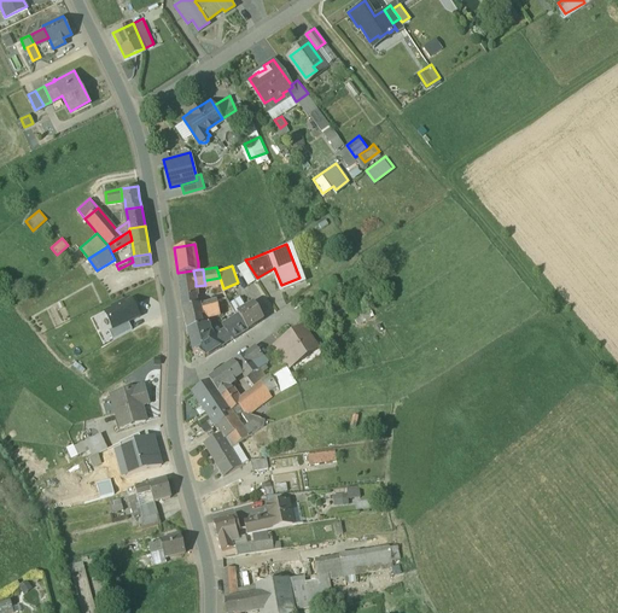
[(193,270),(178,273),(179,285),(185,284),(196,281),(193,270)]
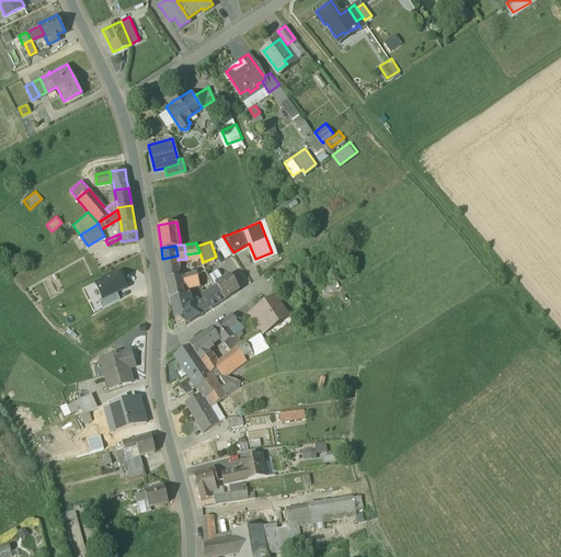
[(178,256),(168,258),(170,269),(179,268),(178,260),(178,256)]
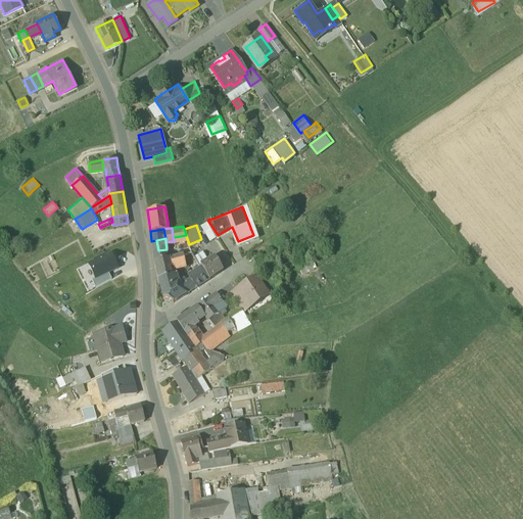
[(158,250),(153,252),(152,251),(154,260),(158,278),(173,274),(171,269),(170,266),(172,266),(170,255),(168,256),(167,249),(158,250)]
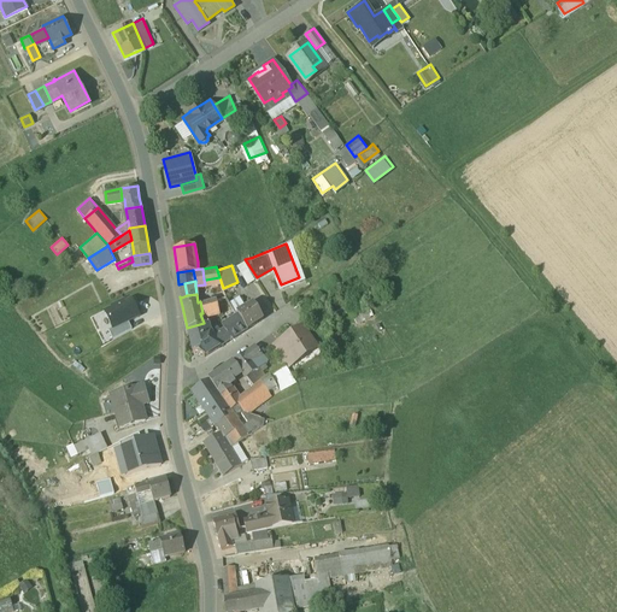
[(239,294),(229,300),(235,310),(236,310),(245,304),(239,294)]
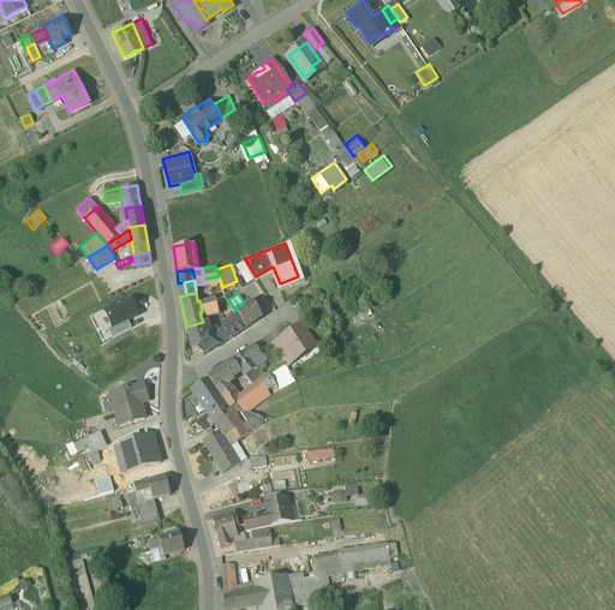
[(215,297),(199,300),(202,312),(199,312),(201,316),(219,311),(215,297)]
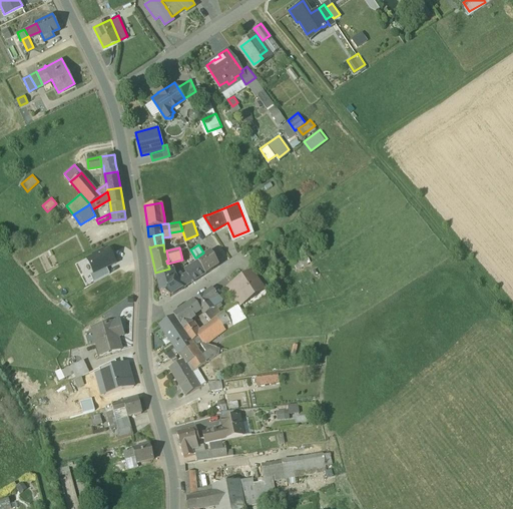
[(304,256),(301,247),(290,252),(294,261),(298,259),(299,259),(300,259),(300,258),(304,256)]
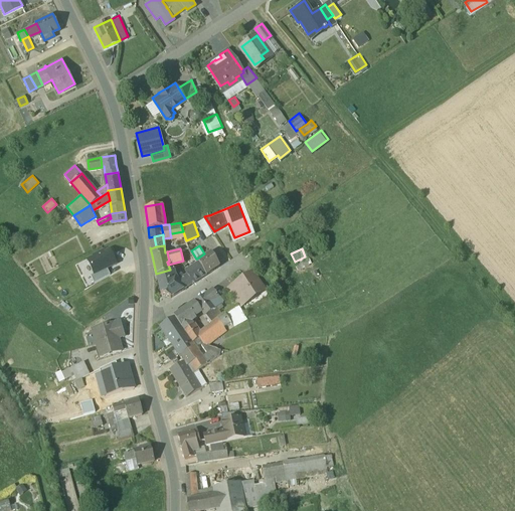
[(95,256),(88,260),(94,273),(95,273),(107,267),(116,263),(109,249),(105,251),(104,249),(94,254),(95,256)]
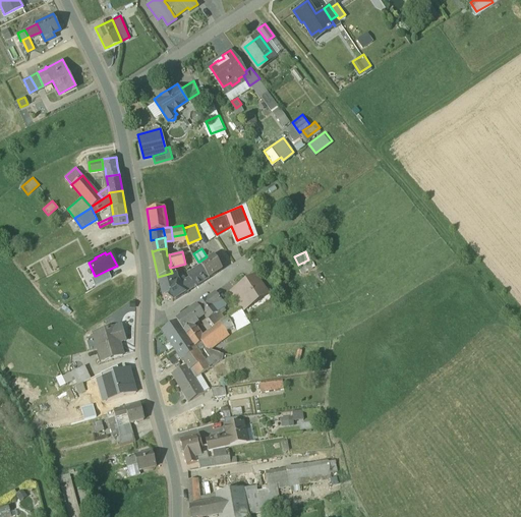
[(222,267),(213,253),(207,256),(199,262),(201,264),(204,268),(204,269),(209,276),(222,267)]
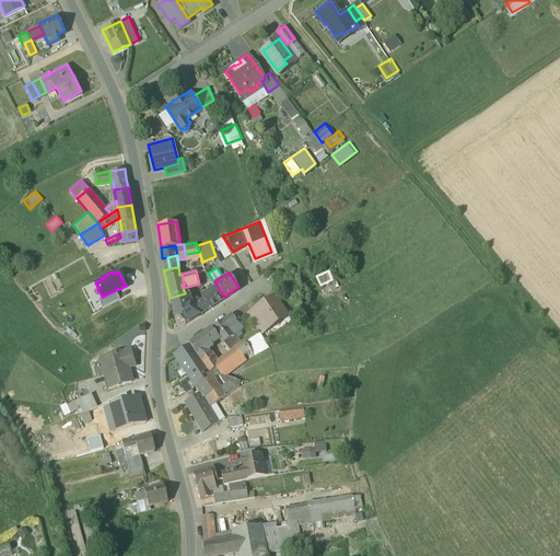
[(217,284),(203,292),(203,297),(202,297),(209,307),(224,297),(219,289),(219,288),(217,284)]
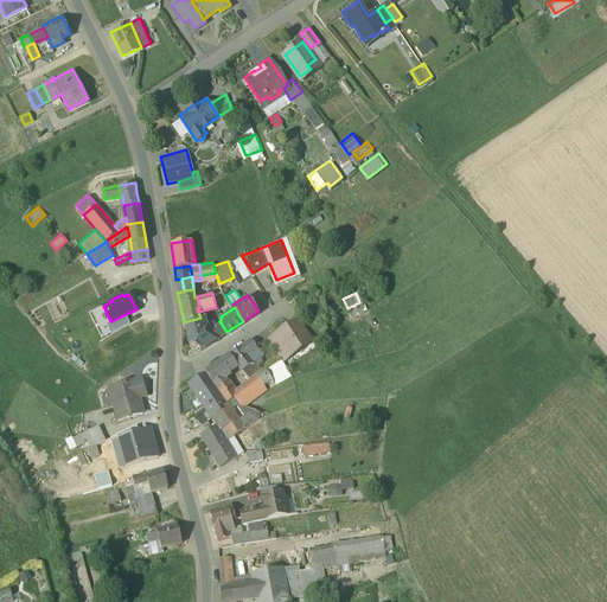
[(107,324),(112,332),(129,322),(126,314),(112,321),(110,321),(107,324)]
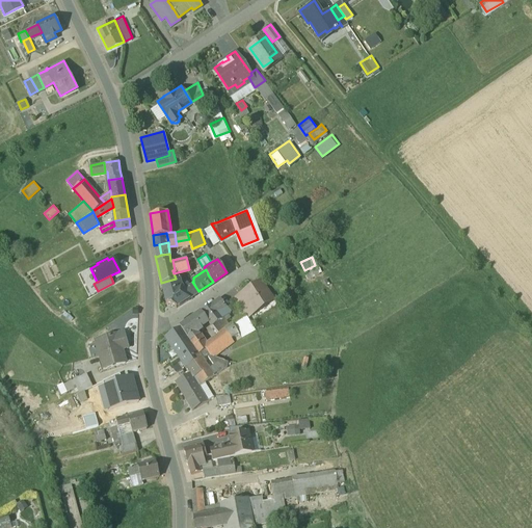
[(176,279),(161,283),(166,301),(176,306),(198,291),(192,282),(183,288),(181,285),(180,285),(178,286),(178,283),(176,279)]
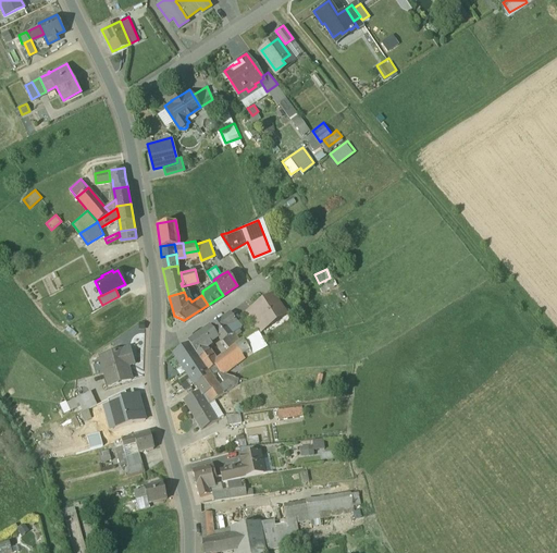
[(272,293),(254,305),(264,321),(265,324),(285,311),(272,293)]
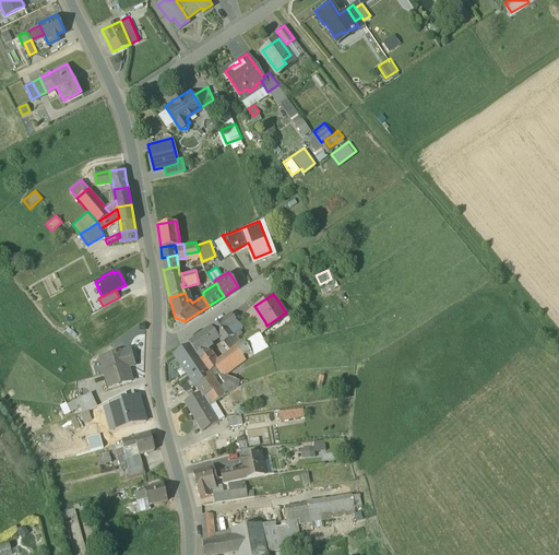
[(265,322),(254,306),(247,311),(257,328),(265,322)]
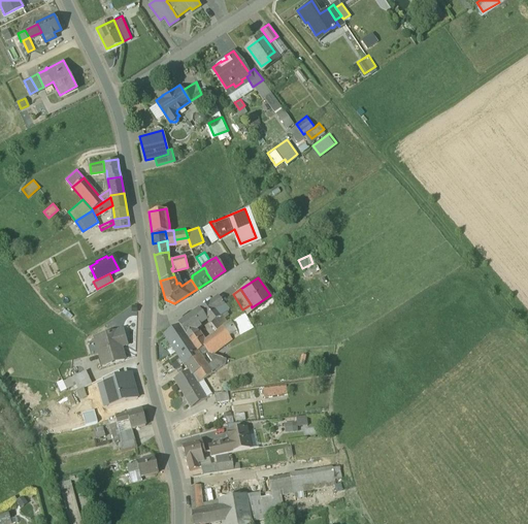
[(218,294),(199,307),(206,317),(210,321),(222,313),(224,316),(228,313),(226,309),(229,307),(218,294)]
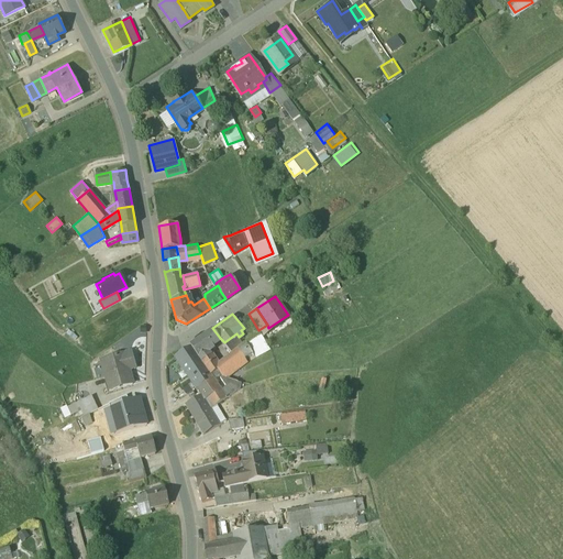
[(212,328),(190,343),(191,344),(200,359),(209,352),(207,348),(220,338),(212,328)]
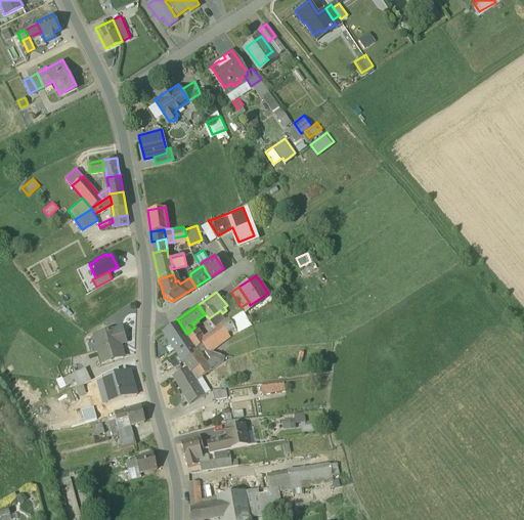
[(242,308),(225,318),(225,319),(221,322),(227,331),(234,327),(236,331),(247,325),(250,323),(242,308)]
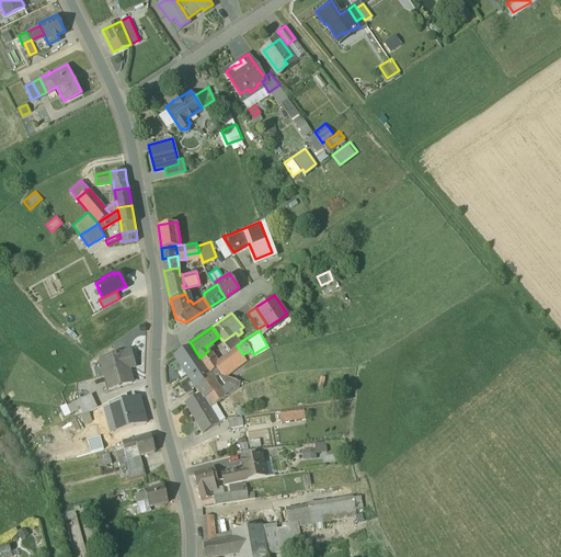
[(199,357),(191,343),(174,354),(201,391),(204,397),(206,395),(212,404),(216,400),(239,385),(240,379),(226,374),(220,372),(217,366),(209,372),(199,357)]
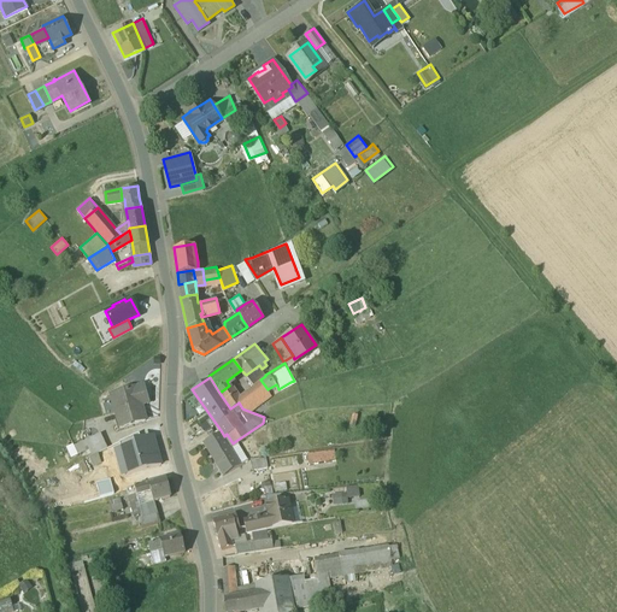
[(260,380),(253,384),(245,390),(256,405),(270,393),(268,389),(260,380)]
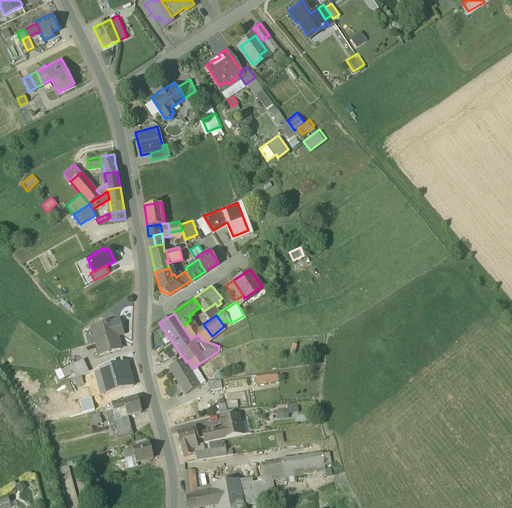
[(119,318),(92,326),(99,353),(121,347),(117,335),(123,334),(119,318)]
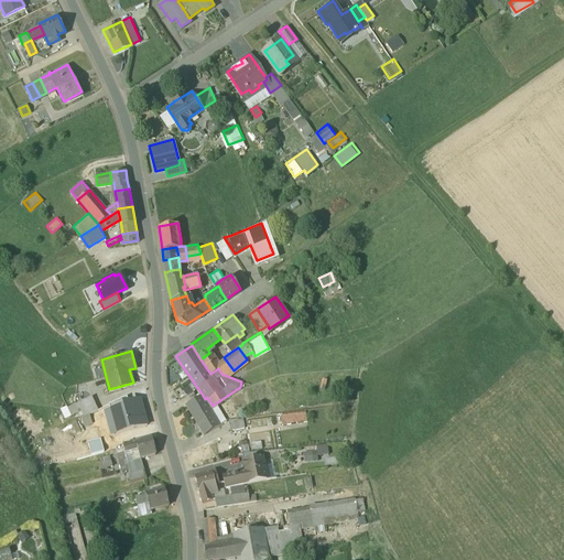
[(209,353),(201,359),(210,374),(218,368),(217,363),(209,353)]
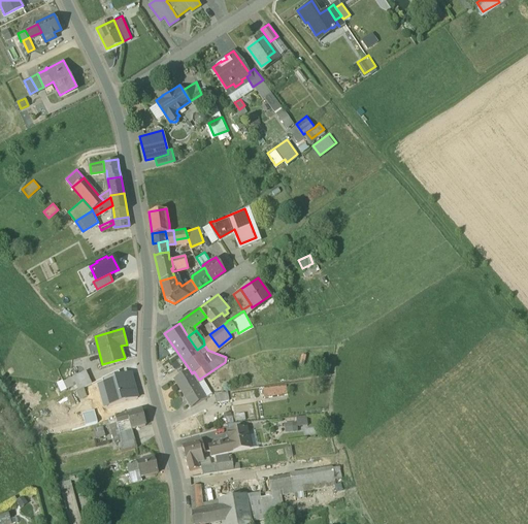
[(219,347),(209,334),(203,339),(204,345),(207,350),(212,352),(219,347)]
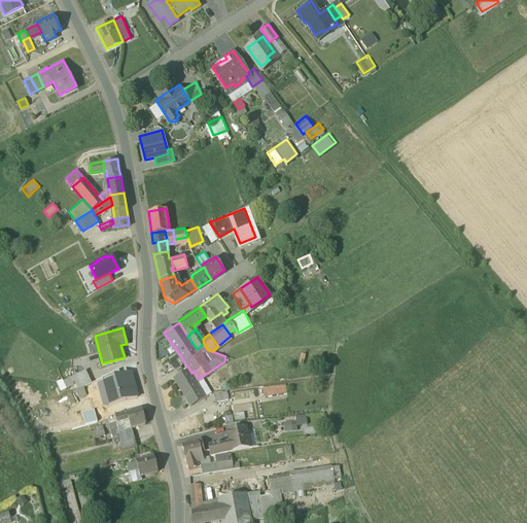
[(92,381),(85,368),(75,373),(80,386),(92,381)]
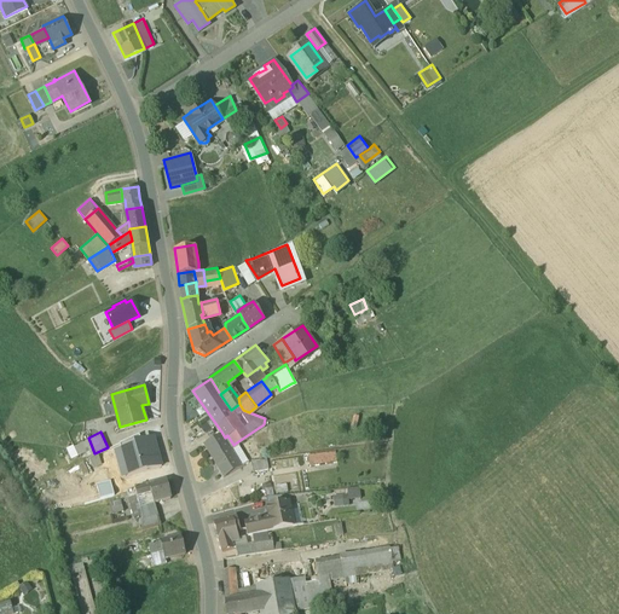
[(221,432),(204,442),(224,475),(241,464),(225,438),(221,432)]
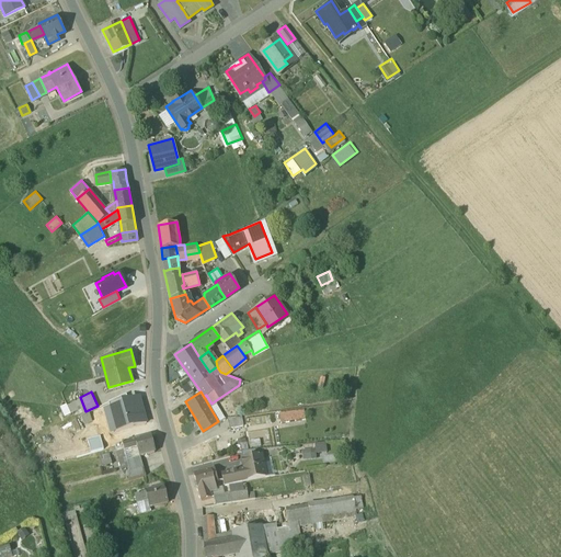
[(102,407),(110,434),(150,423),(141,395),(122,400),(122,402),(102,407)]
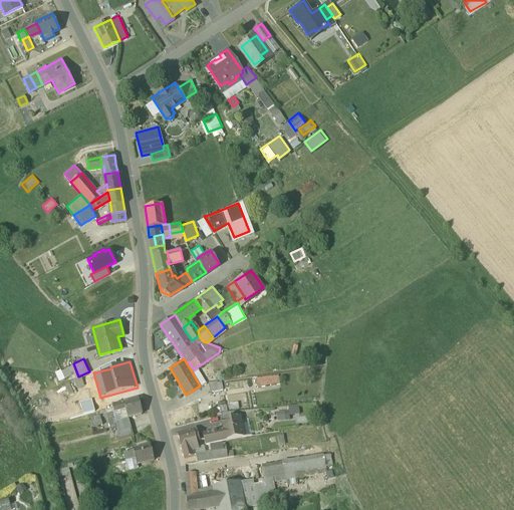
[(207,381),(198,366),(194,369),(189,361),(187,363),(200,386),(207,381)]
